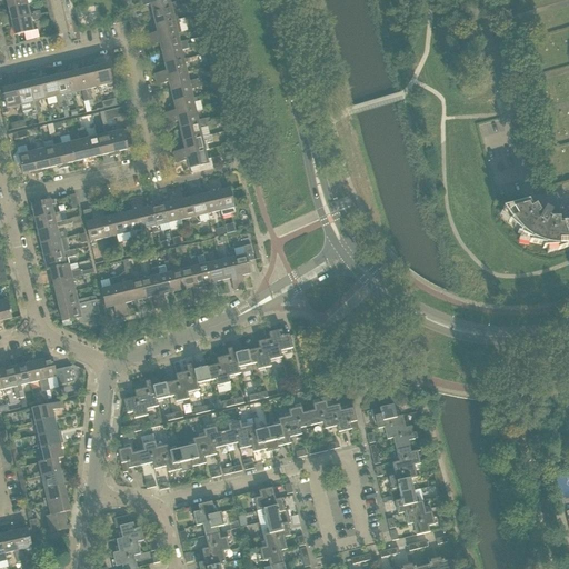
[(6,0),(8,9),(27,5),(26,0),(6,0)]
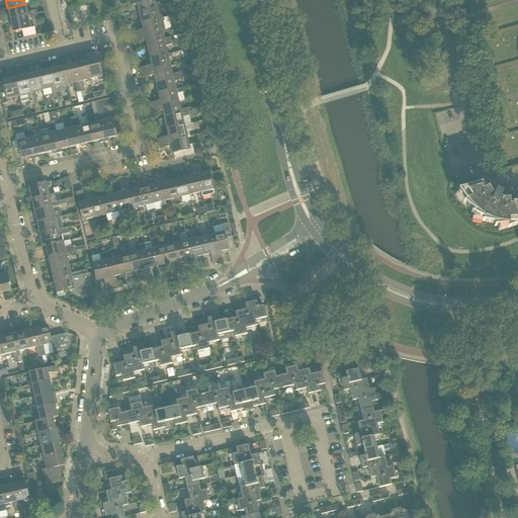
[(137,4),(138,11),(159,6),(158,2),(155,3),(154,0),(131,0),(124,1),(126,7),(137,4)]
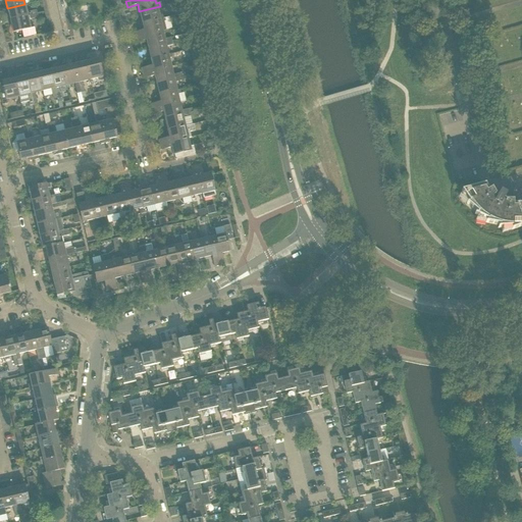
[(139,11),(142,23),(160,18),(158,11),(164,9),(162,2),(159,2),(160,6),(139,11)]
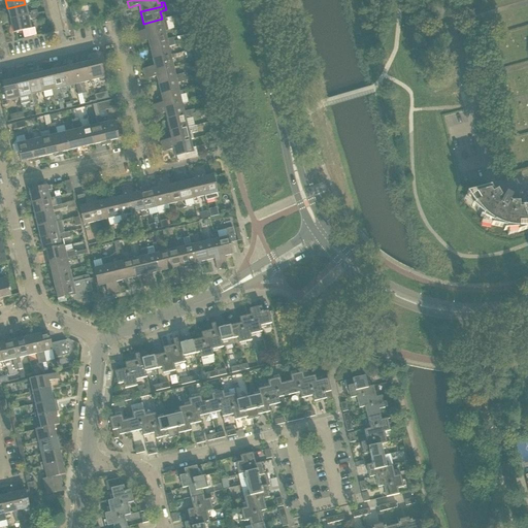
[(25,4),(7,8),(10,21),(30,15),(31,15),(37,14),(37,10),(31,12),(30,12),(27,12),(25,4)]
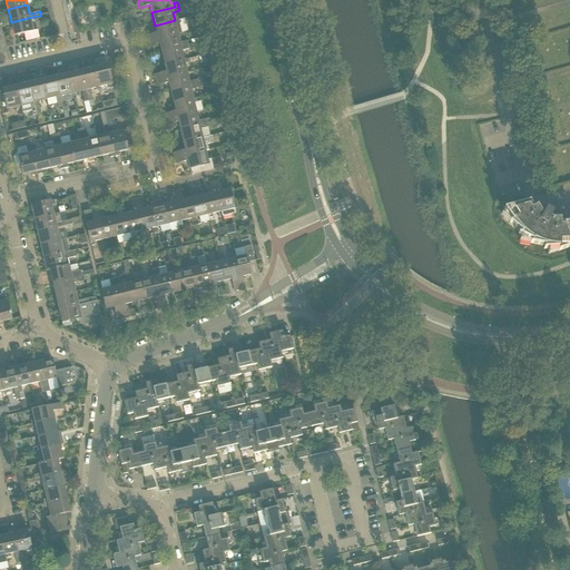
[(32,17),(11,22),(15,36),(23,33),(26,42),(39,39),(37,30),(33,31),(31,22),(35,21),(41,19),(40,16),(33,17),(32,17)]
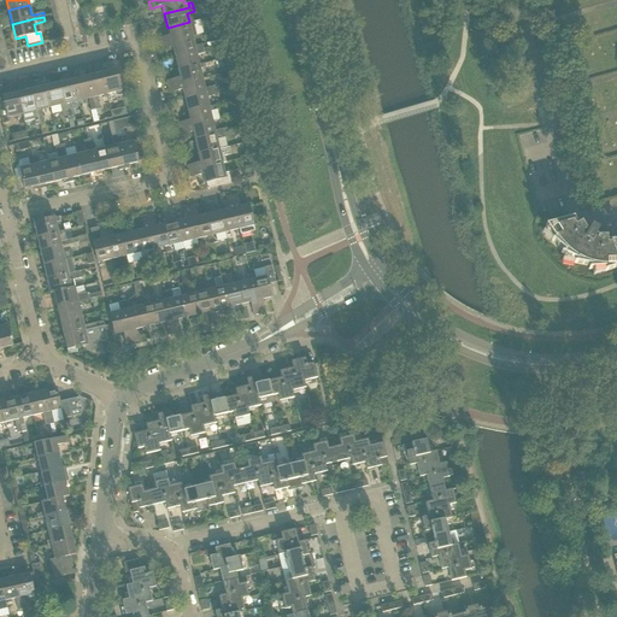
[(157,37),(159,43),(192,36),(195,35),(193,22),(189,22),(168,28),(170,35),(157,37)]
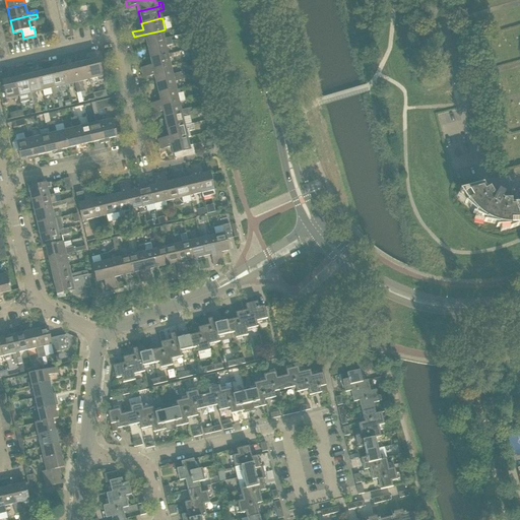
[(145,40),(147,47),(168,42),(167,39),(164,39),(161,30),(134,37),(135,43),(145,40)]
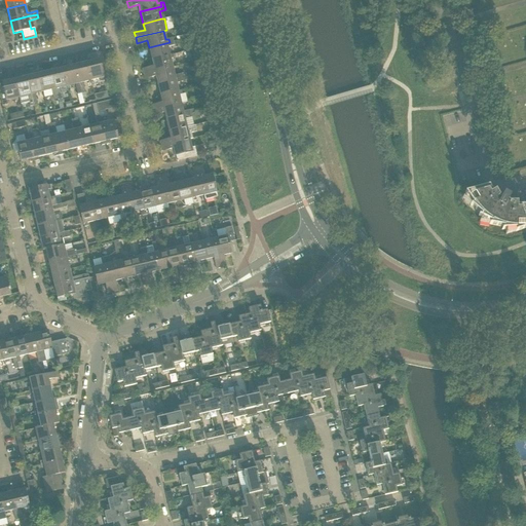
[(149,47),(151,59),(170,54),(167,47),(174,45),(174,41),(173,38),(168,39),(170,42),(149,47)]
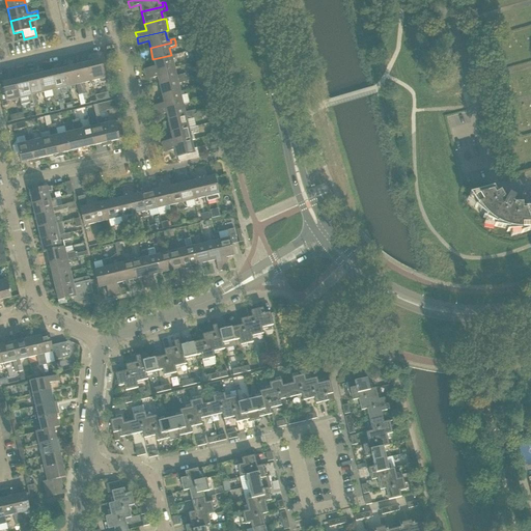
[(144,68),(145,74),(174,67),(172,59),(175,58),(174,55),(171,55),(152,59),(155,66),(144,68)]
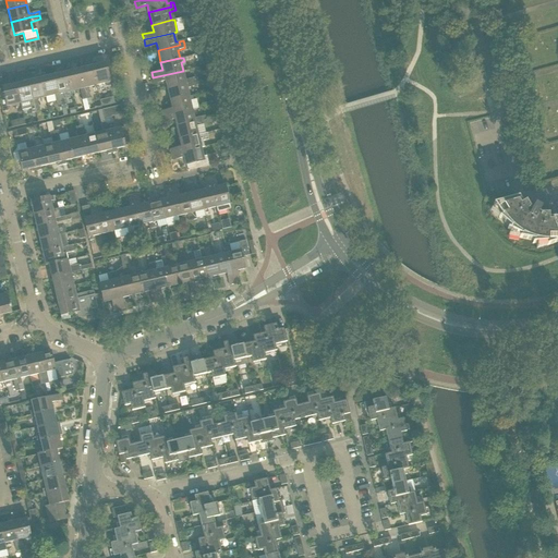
[(96,62),(91,63),(96,85),(106,83),(107,87),(110,86),(109,83),(109,82),(105,63),(96,65),(96,62)]
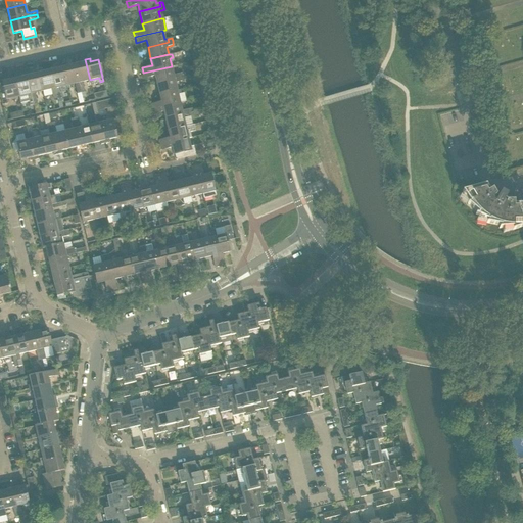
[(82,63),(74,65),(81,93),(84,92),(82,82),(90,80),(85,59),(81,60),(82,63)]
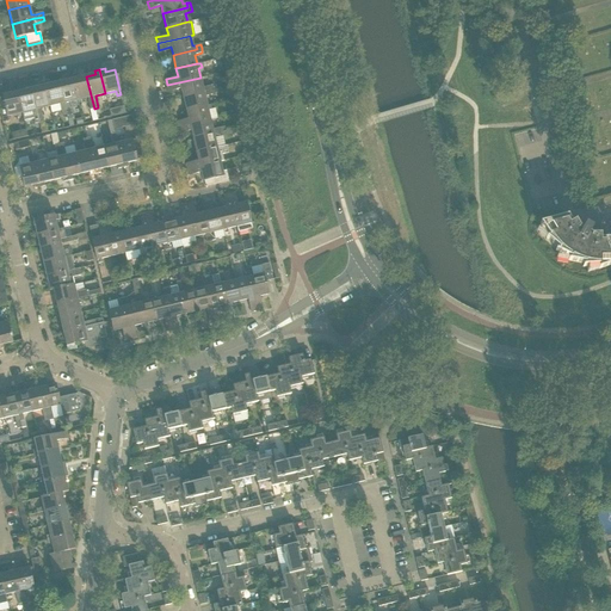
[(76,75),(72,76),(78,100),(87,98),(90,110),(94,109),(86,76),(78,78),(76,75)]
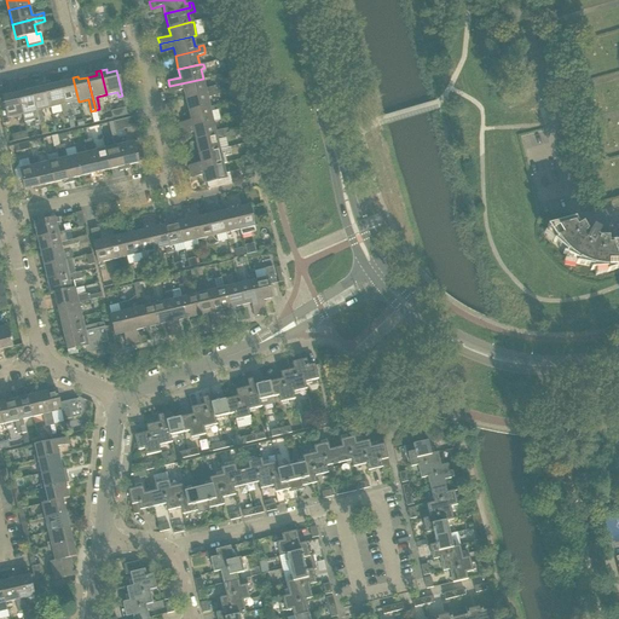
[(68,82),(59,84),(68,116),(68,121),(75,120),(71,109),(70,110),(69,104),(79,102),(73,77),(68,79),(68,82)]
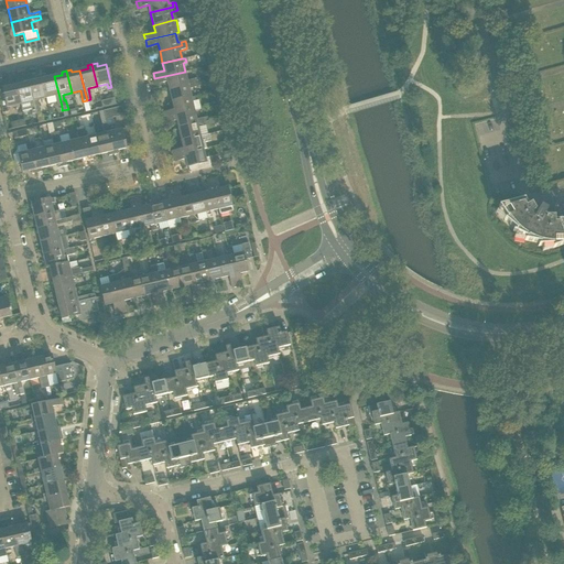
[(166,82),(169,89),(192,84),(191,80),(187,80),(185,72),(154,78),(155,85),(166,82)]
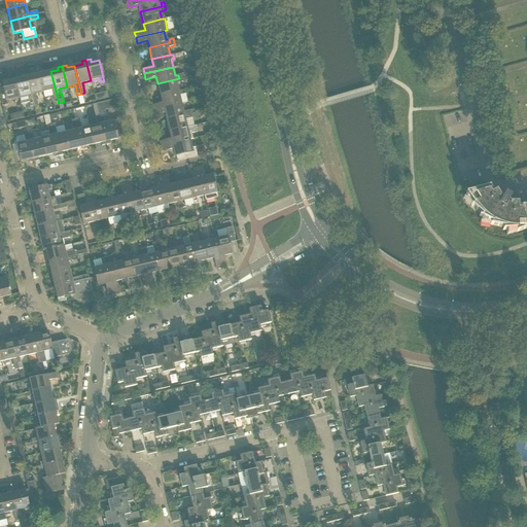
[(42,70),(38,71),(43,92),(51,91),(54,100),(58,99),(50,71),(43,73),(42,70)]
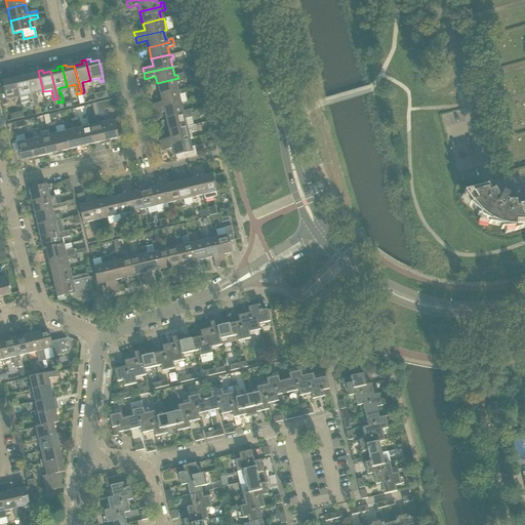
[(34,75),(27,77),(33,105),(37,104),(34,93),(43,91),(38,71),(33,72),(34,75)]
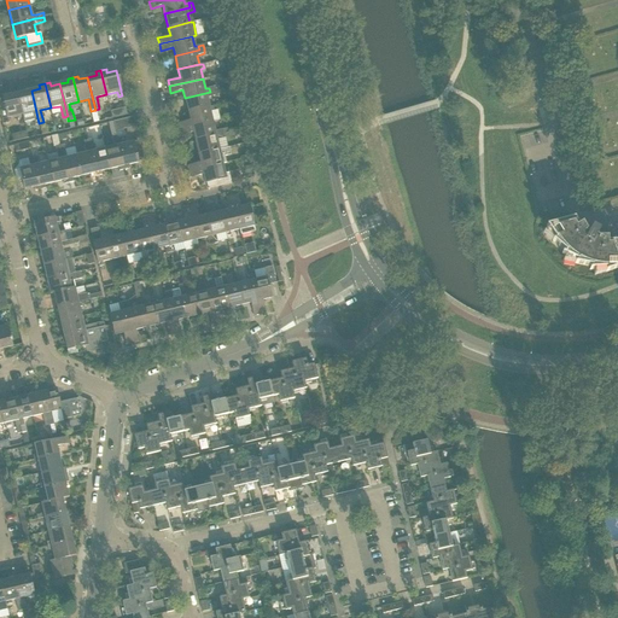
[(185,98),(188,112),(209,108),(208,98),(215,95),(213,87),(209,88),(210,92),(185,98)]
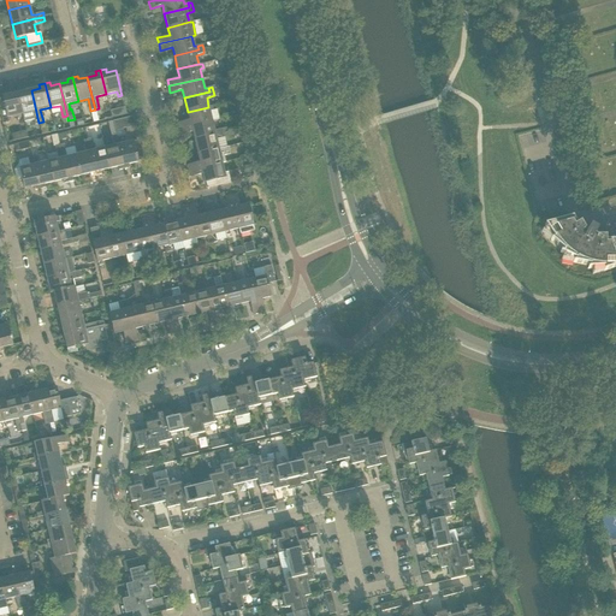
[(22,89),(16,90),(22,114),(24,122),(34,119),(35,124),(39,123),(31,90),(23,92),(22,89)]
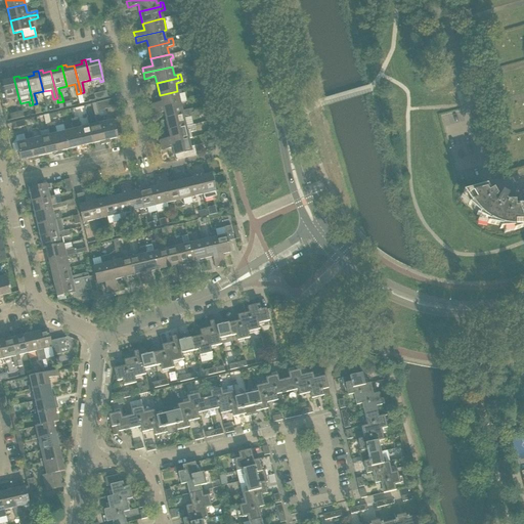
[(18,97),(13,77),(9,78),(10,80),(2,82),(2,84),(0,84),(0,98),(2,105),(7,104),(7,100),(18,97)]
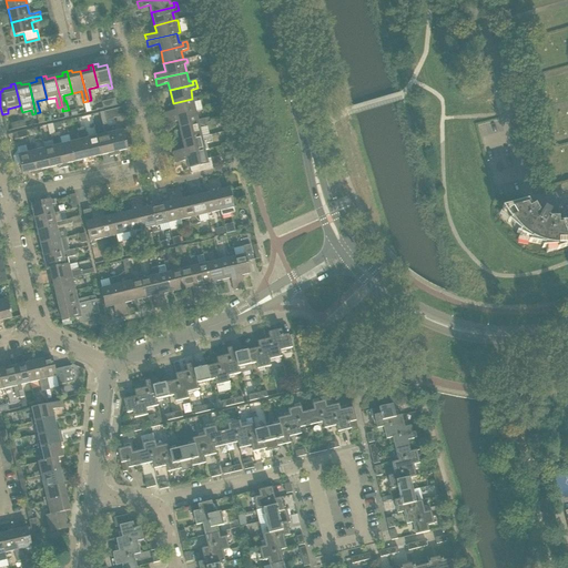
[(163,113),(165,119),(195,111),(193,102),(196,102),(195,98),(192,99),(173,103),(174,110),(163,113)]
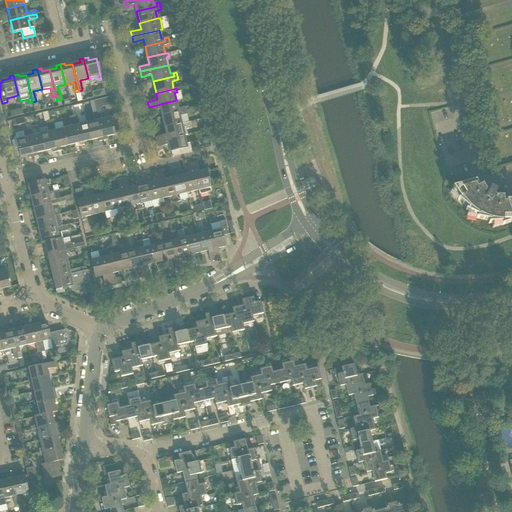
[(91,92),(93,98),(105,95),(104,89),(91,92)]
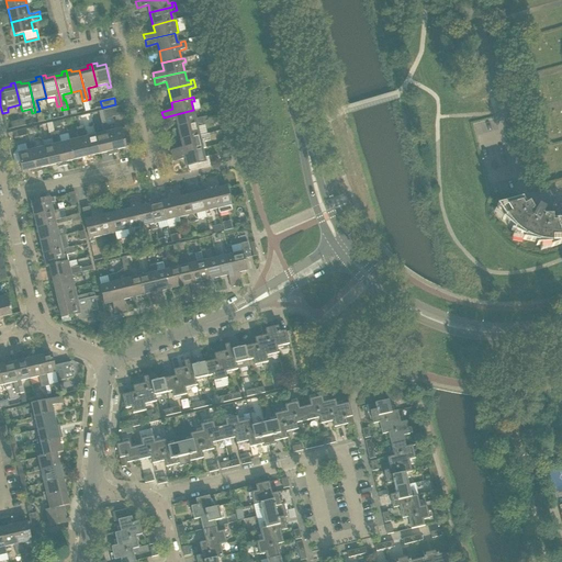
[(124,114),(122,107),(103,111),(105,120),(124,114)]
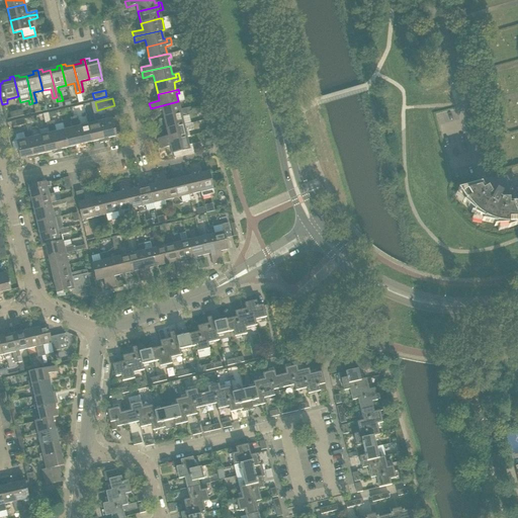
[(162,111),(164,117),(184,113),(183,109),(180,109),(178,101),(151,108),(152,113),(162,111)]
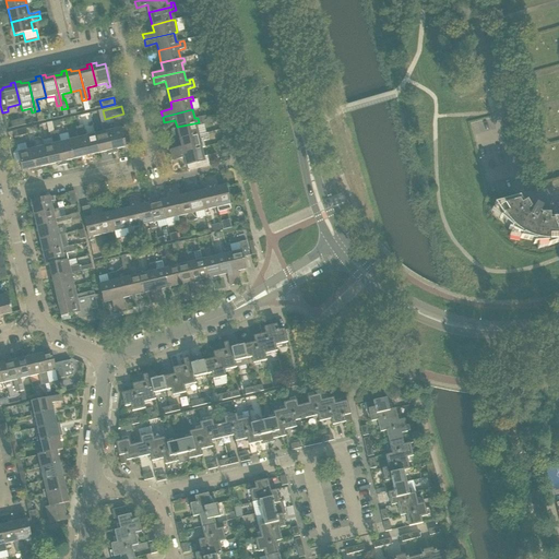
[(177,127),(179,140),(199,135),(197,127),(203,126),(201,117),(198,118),(199,122),(177,127)]
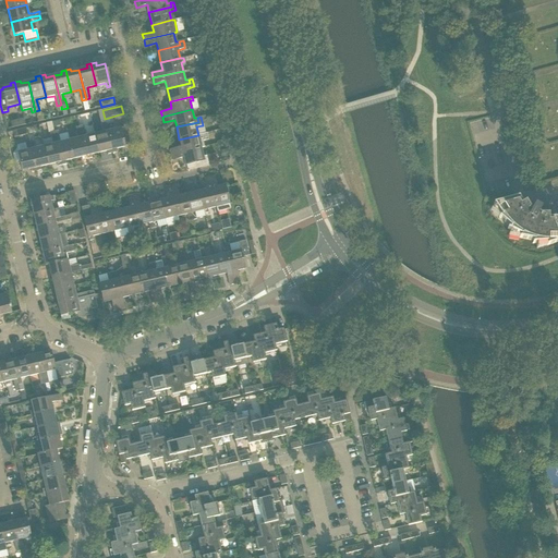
[(10,122),(11,128),(25,125),(23,119),(10,122)]
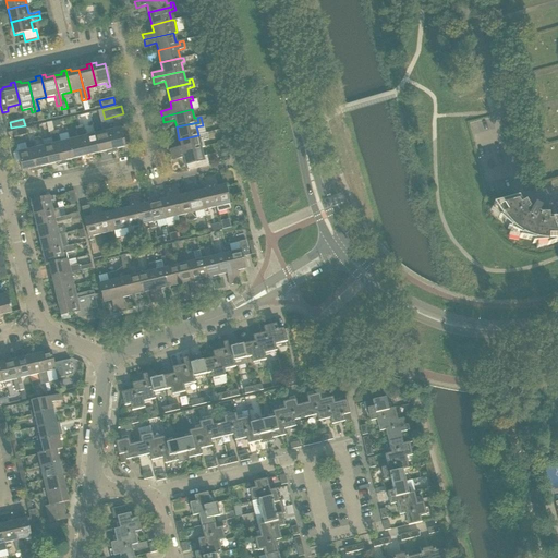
[(104,132),(95,134),(99,154),(107,152),(108,155),(112,154),(106,128),(110,126),(109,123),(101,125),(102,130),(104,132)]
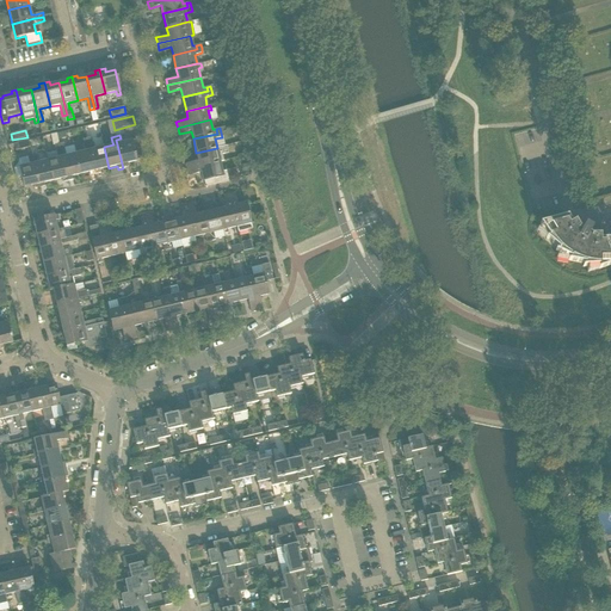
[(91,137),(87,139),(96,174),(100,173),(99,170),(109,168),(104,147),(93,149),(91,137)]
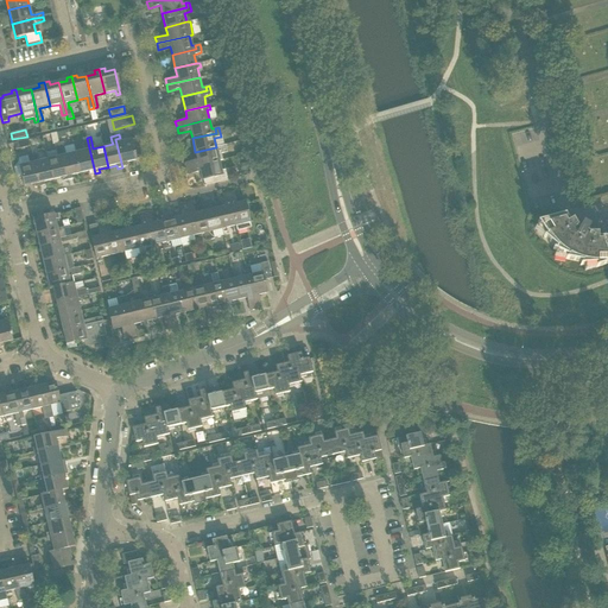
[(84,151),(75,153),(80,173),(89,171),(89,175),(95,173),(87,138),(82,139),(84,151)]
